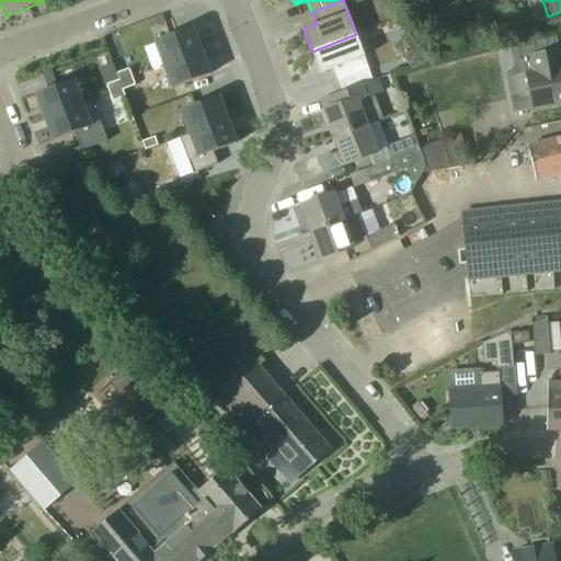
[(156,42),(164,66),(202,52),(193,27),(156,42)]
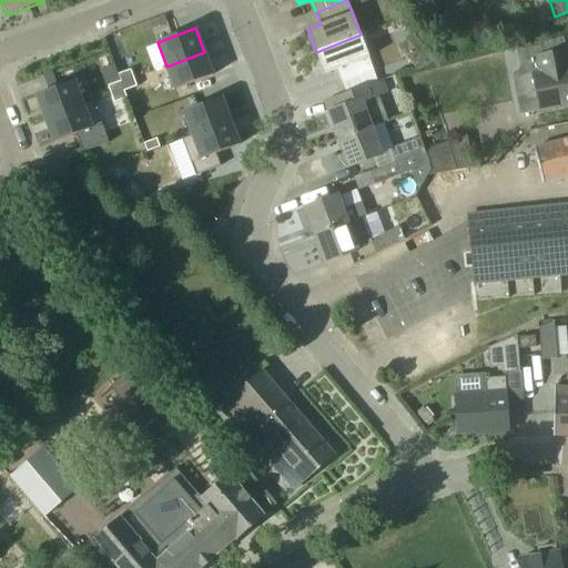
[(412,33),(396,48),(418,70),(437,61),(412,33)]
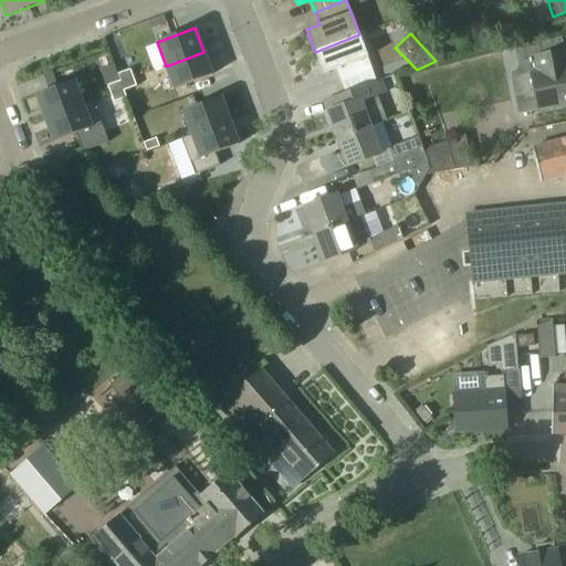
[(336,70),(342,83),(374,71),(359,34),(315,52),(324,74),(336,70)]
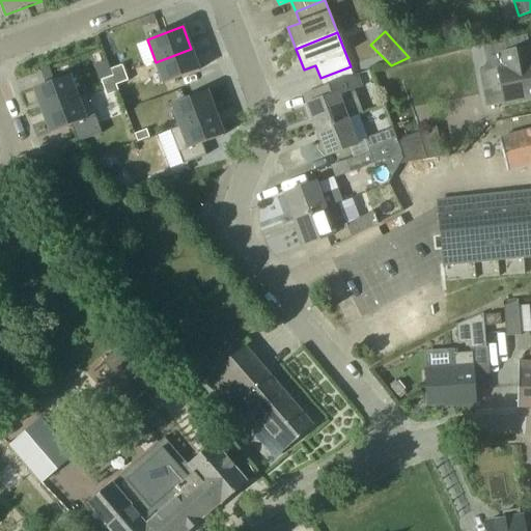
[(505,104),(530,99),(530,49),(530,48),(501,53),(505,70),(498,71),(505,104)]
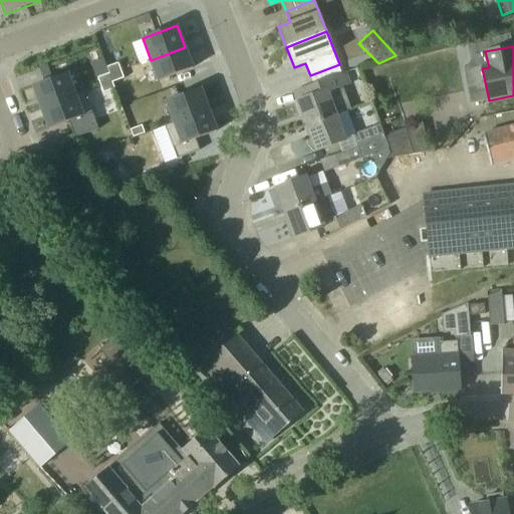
[(193,68),(185,47),(151,60),(159,81),(193,68)]
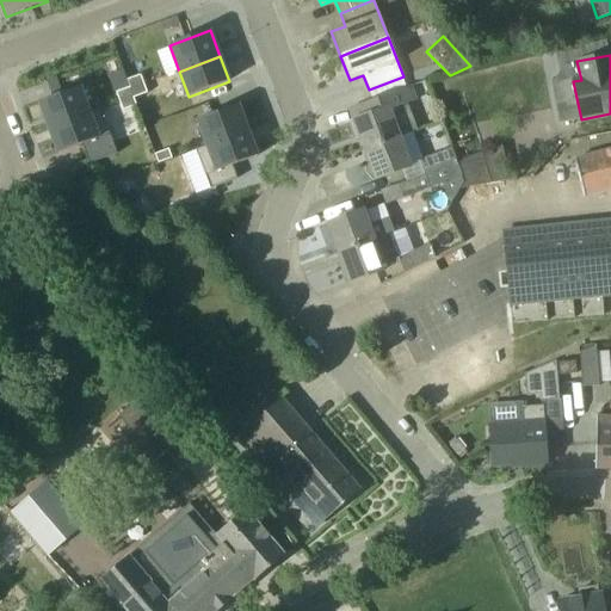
[(130,88),(130,90),(144,85),(141,75),(128,80),(130,88)]
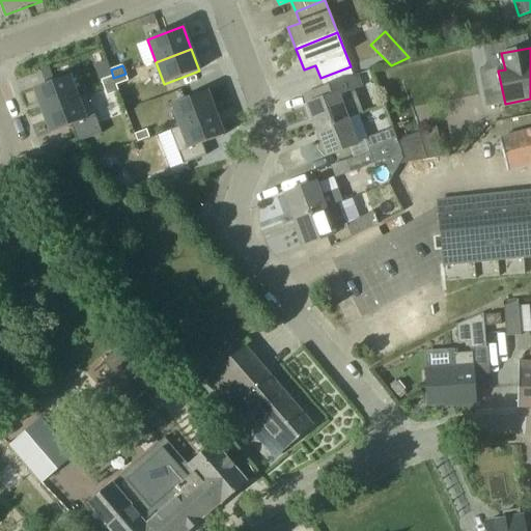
[(129,81),(126,74),(113,78),(116,84),(116,85),(129,81)]
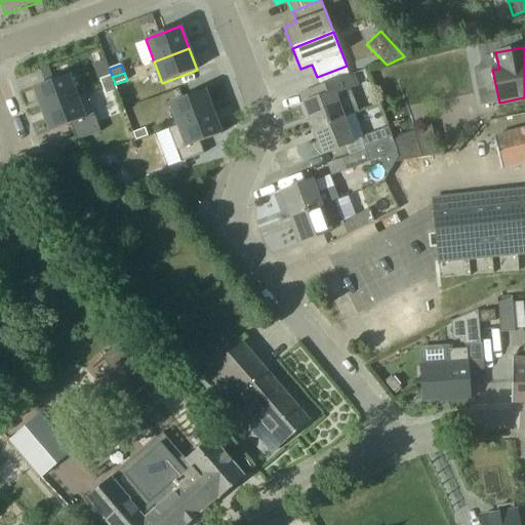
[(42,110),(77,97),(69,75),(34,88),(42,110)]
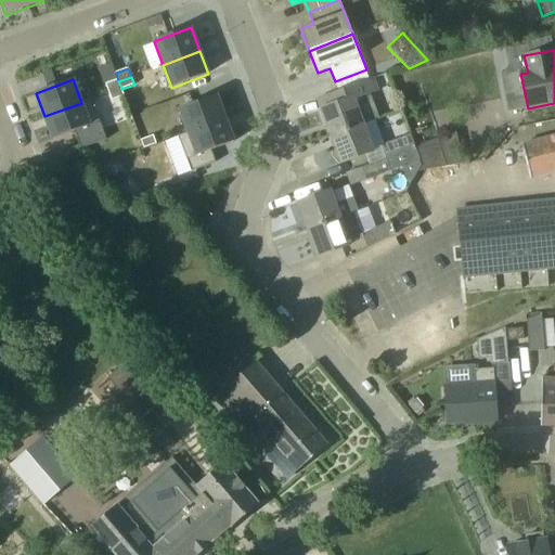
[(353,101),(376,92),(372,79),(338,92),(341,102),(322,110),(332,137),(363,125),(353,101)]
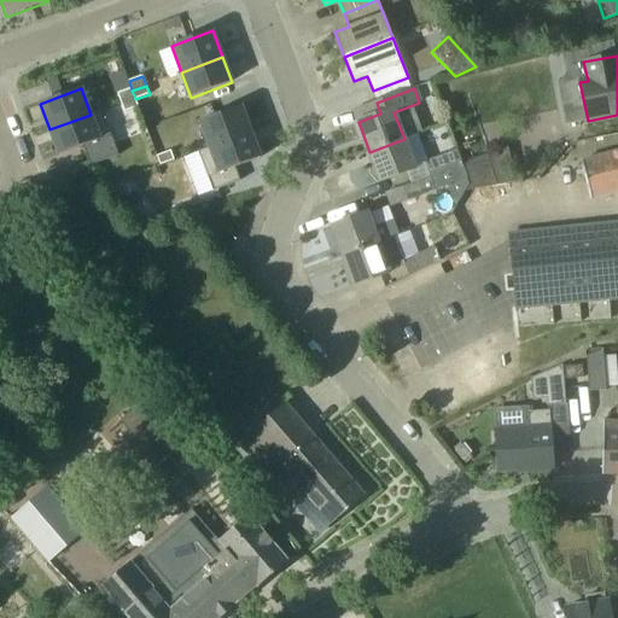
[(132,91),(132,89),(117,94),(121,103),(135,98),(132,91)]
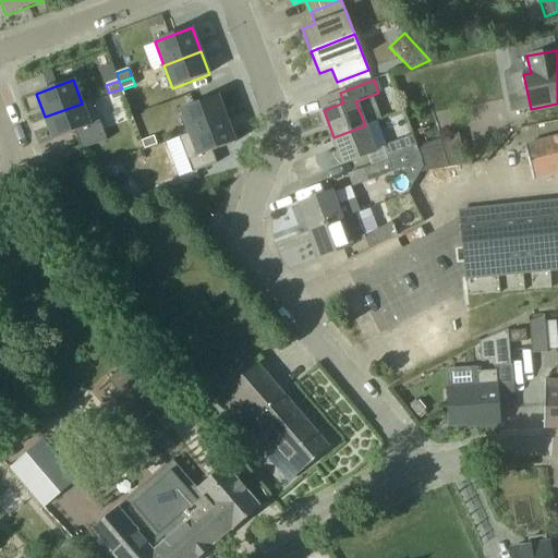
[(122,88),(109,93),(112,101),(125,97),(122,89),(122,88)]
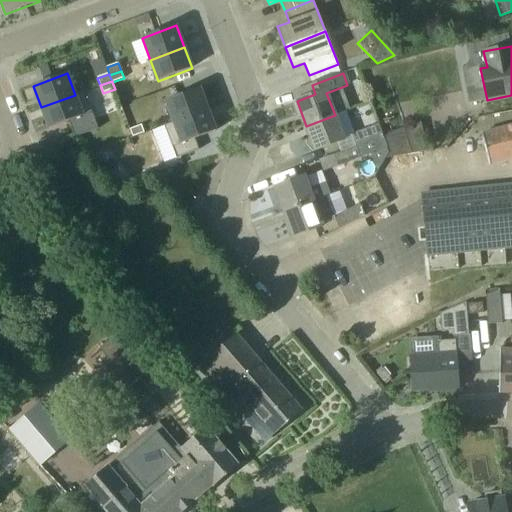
[(173,122),(208,110),(200,89),(166,101),(173,122)]
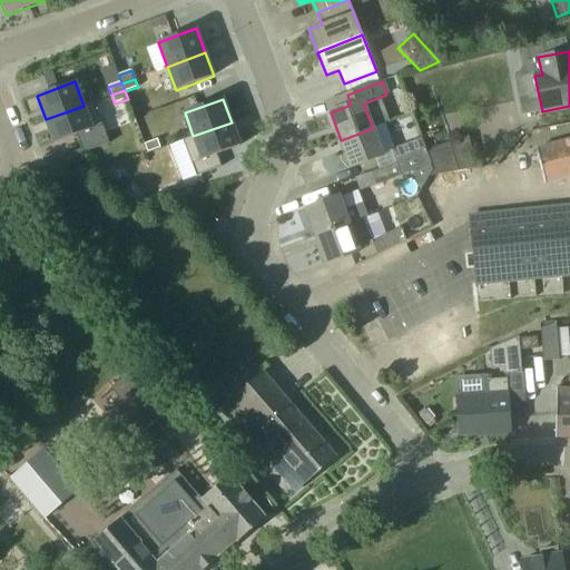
[(55,144),(102,126),(94,101),(84,106),(46,119),(55,144)]
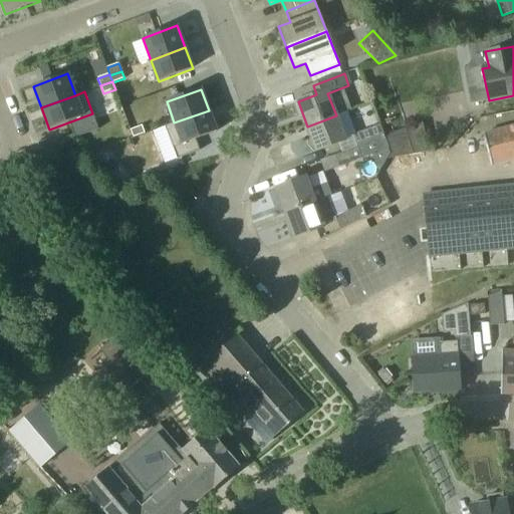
[(196,139),(216,132),(209,110),(174,122),(166,125),(177,159),(200,151),(196,139)]
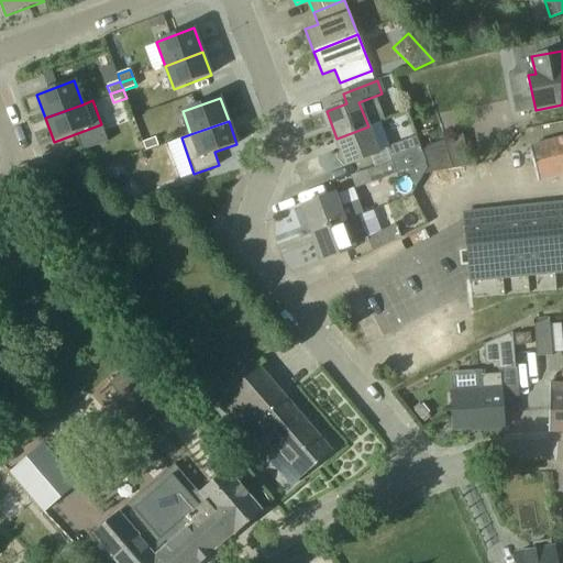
[(337,139),(346,166),(378,154),(368,127),(337,139)]
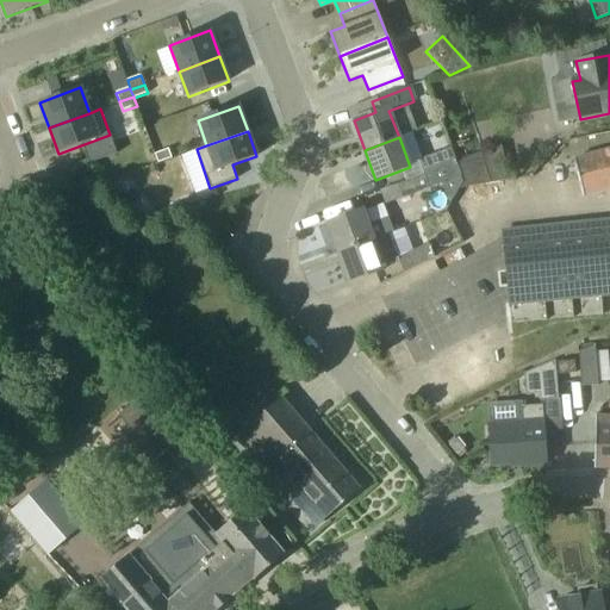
[(424,174),(456,161),(452,148),(419,160),(424,174)]
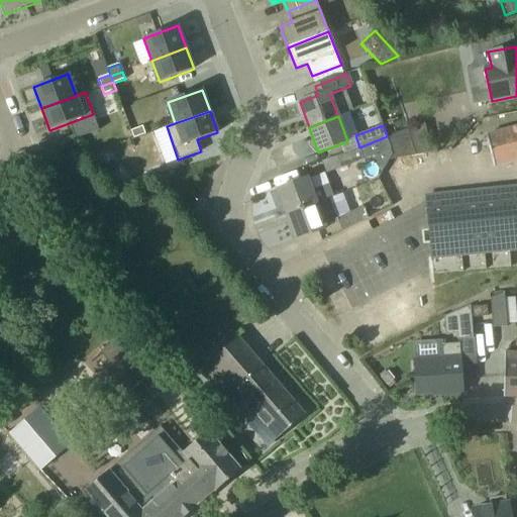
[(143,126),(131,131),(134,138),(145,134),(143,126)]
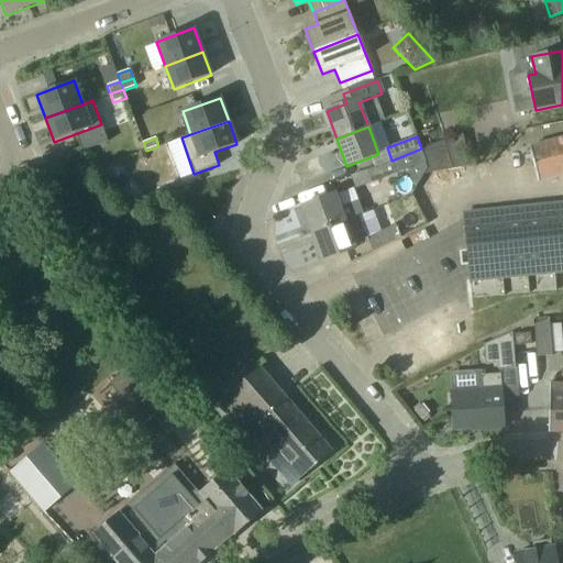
[(538,181),(562,174),(562,139),(530,147),(532,157),(537,176),(538,181)]
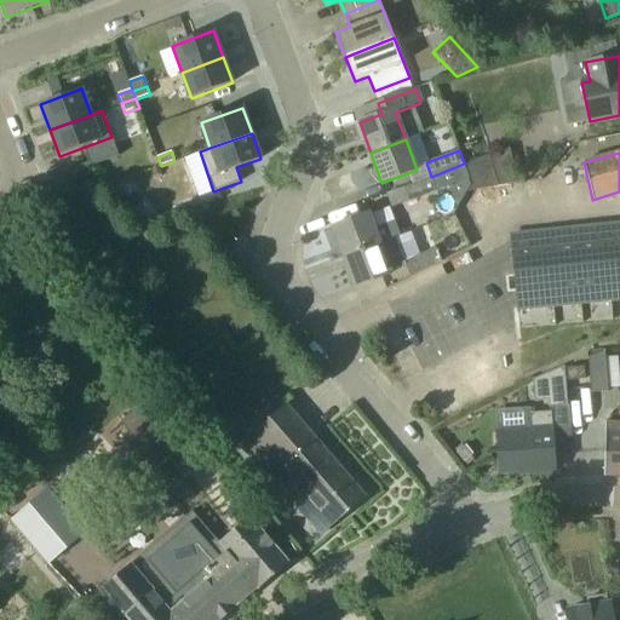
[(488,155),(464,164),(469,179),(471,185),(468,193),(500,185),(488,155)]
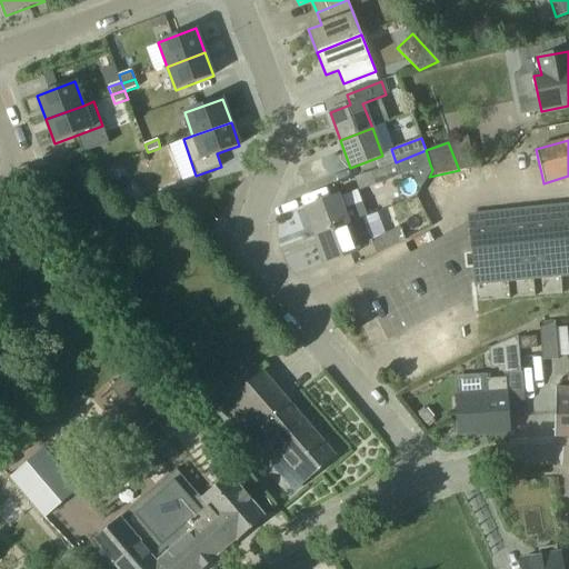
[(432,170),(430,165),(426,150),(396,162),(401,176),(412,171),(420,190),(429,177),(432,170)]
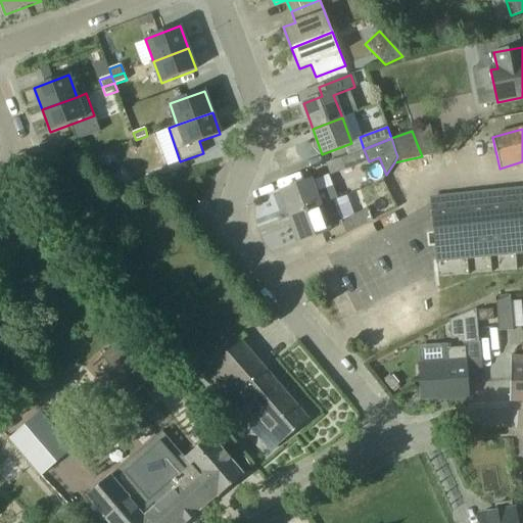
[(333,187),(316,193),(311,180),(281,191),(291,217),(333,200),(338,198),(333,187)]
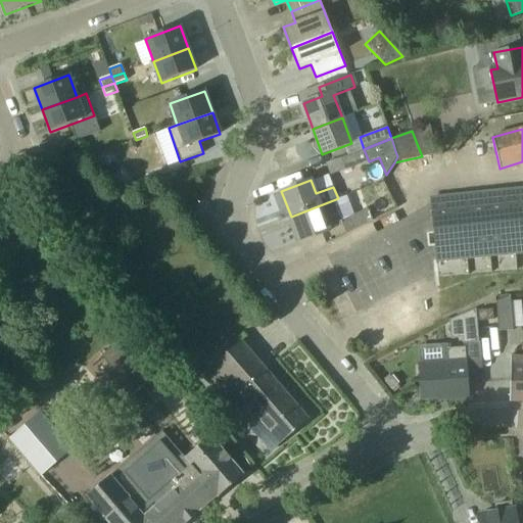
[(434,260),(467,257),(522,252),(522,187),(430,196),(431,204),(434,260)]
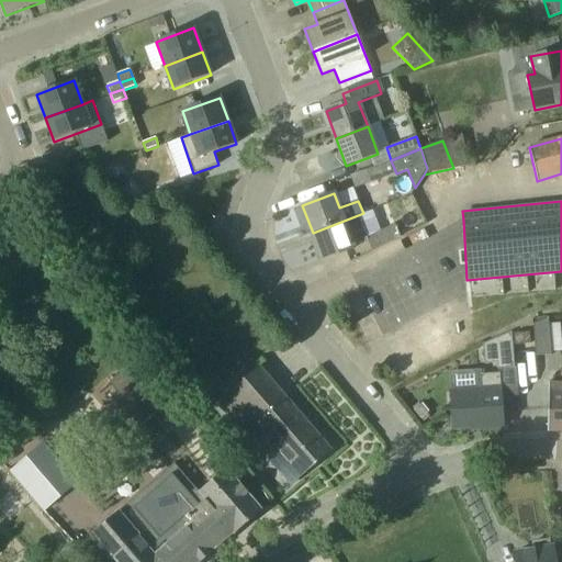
[(352,245),(367,239),(367,238),(358,215),(313,233),(323,260),(355,249),(352,245)]
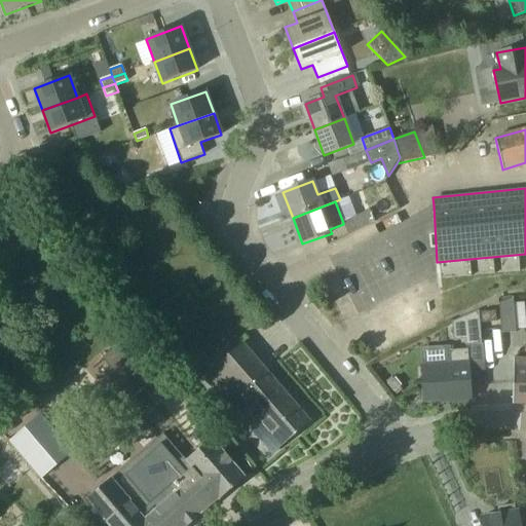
[(369,210),(343,223),(349,235),(375,222),(369,210)]
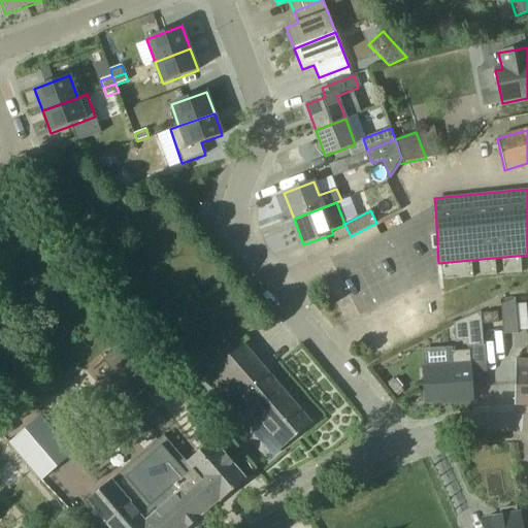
[(501,305),(503,335),(519,334),(516,299),(501,305)]
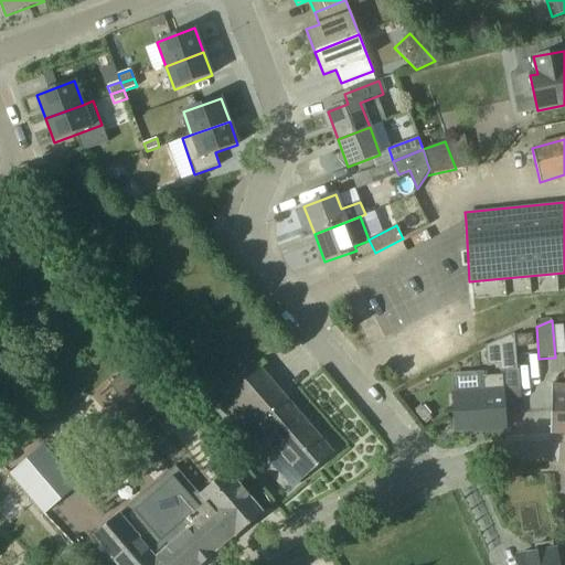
[(501,372),(518,370),(514,334),(487,347),(487,366),(500,365),(501,372)]
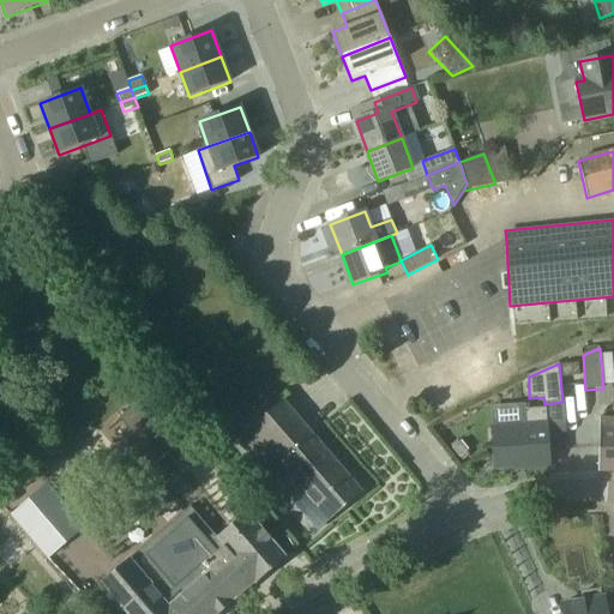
[(579,363),(561,365),(563,377),(579,375),(579,363)]
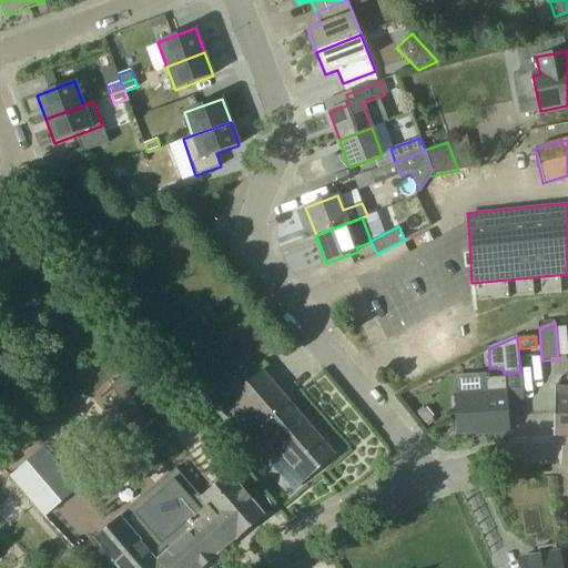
[(131,369),(110,388),(146,430),(168,412),(173,407),(137,365),(131,369)]
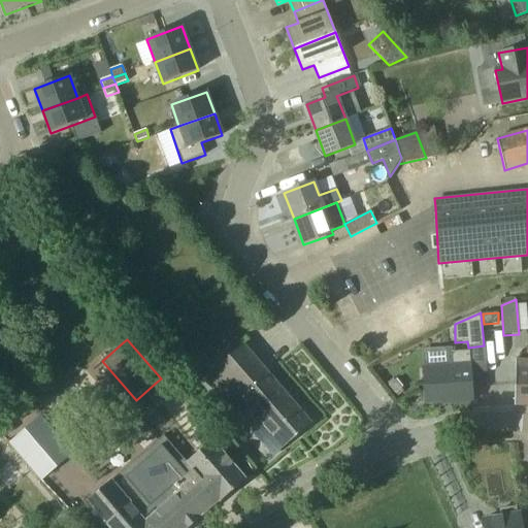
[(243,344),(216,369),(218,371),(206,382),(244,425),(248,422),(251,425),(258,419),(284,448),(311,424),(243,344)]
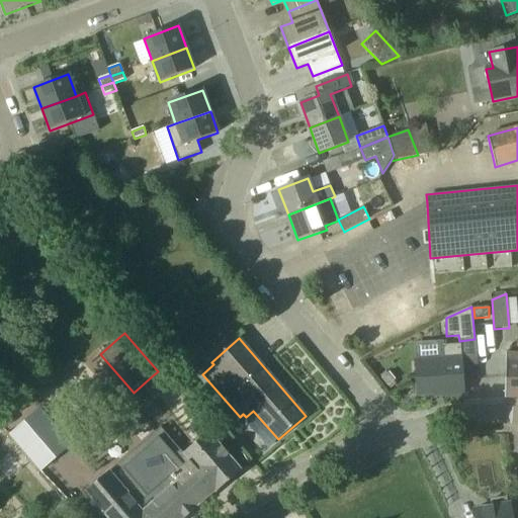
[(460,345),(443,346),(444,360),(415,362),(416,364),(416,374),(418,394),(443,393),(443,396),(464,394),(460,345)]
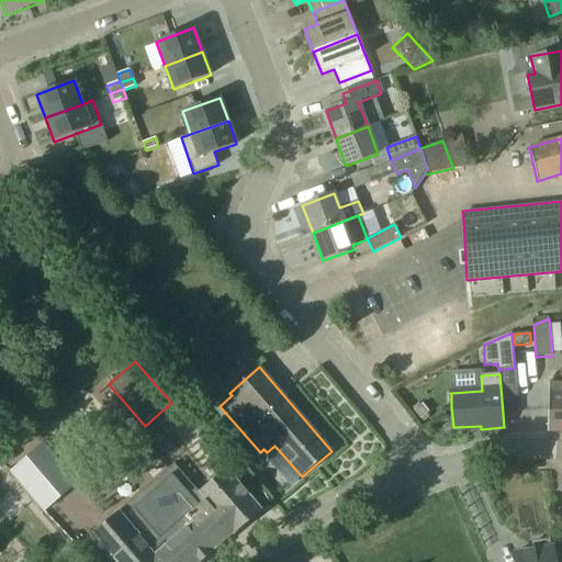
[(548,430),(561,430),(561,383),(549,383),(549,392),(548,430)]
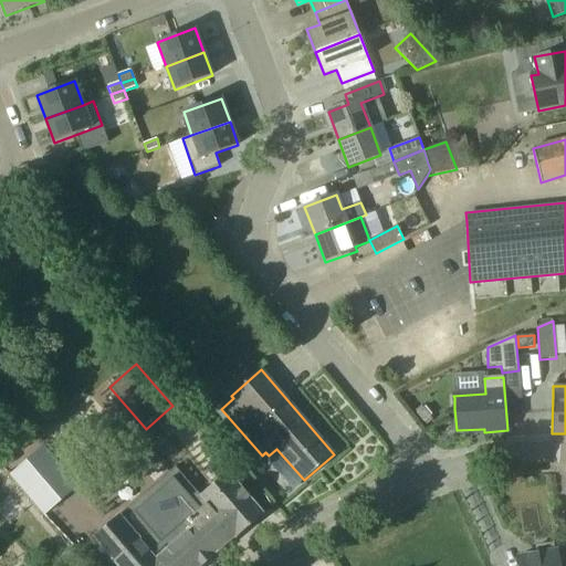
[(425,407),(417,413),(423,422),(432,416),(425,407)]
